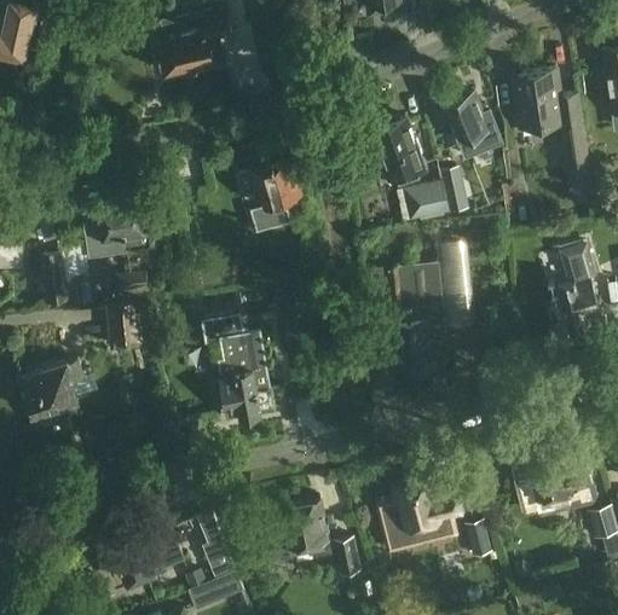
[(364,0),(368,18),(387,15),(386,5),(404,1),(404,0),(364,0)]
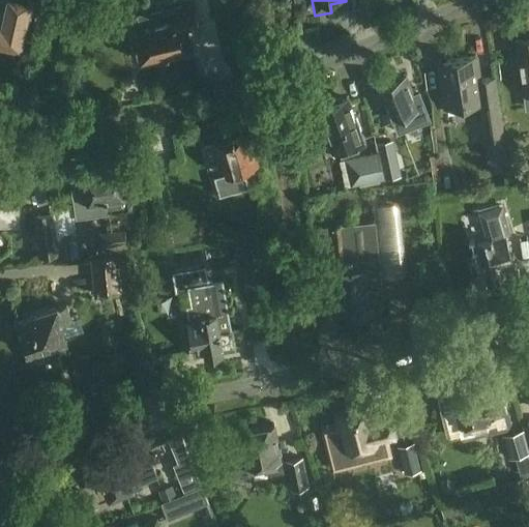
[(184,59),(178,34),(199,29),(194,5),(138,19),(141,30),(136,32),(144,62),(169,56),(171,63),(184,59)]
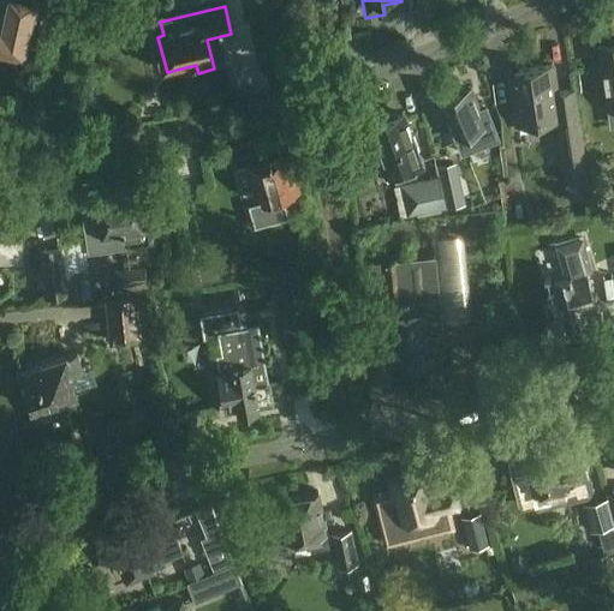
[(10,45),(0,41),(0,60),(22,65),(34,13),(10,7),(7,21),(15,23),(10,45)]
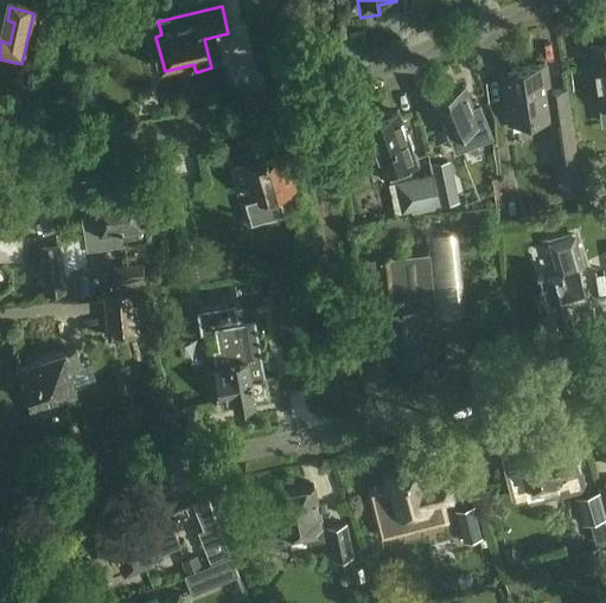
[(605,111),(605,50),(589,52),(598,114),(605,111)]
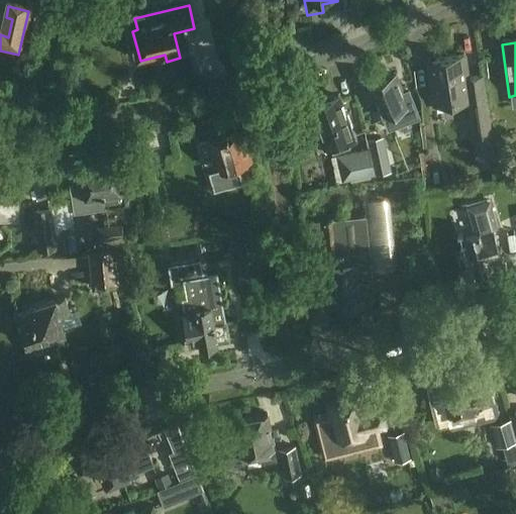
[(435,64),(429,72),(434,104),(451,101),(452,106),(469,104),(474,139),(489,137),(481,81),(467,83),(463,60),(435,64)]
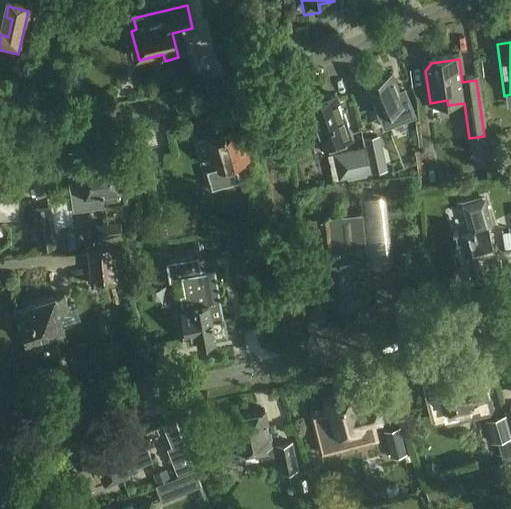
[(377,81),(370,84),(371,87),(366,89),(379,119),(405,108),(401,96),(398,97),(391,78),(378,83),(377,81)]
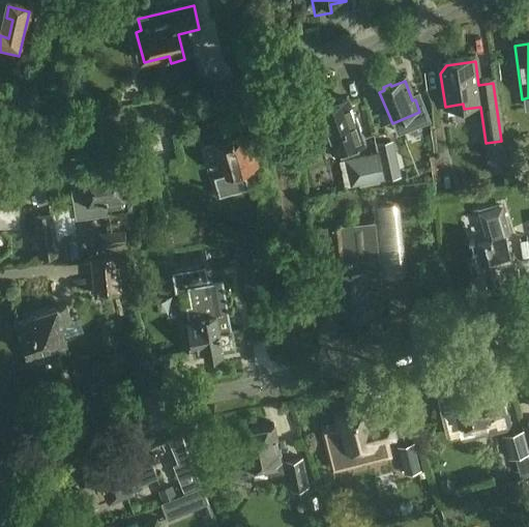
[(348,103),(334,107),(330,106),(325,107),(324,111),(320,112),(330,141),(326,142),(331,157),(364,145),(360,134),(356,121),(354,122),(348,103)]
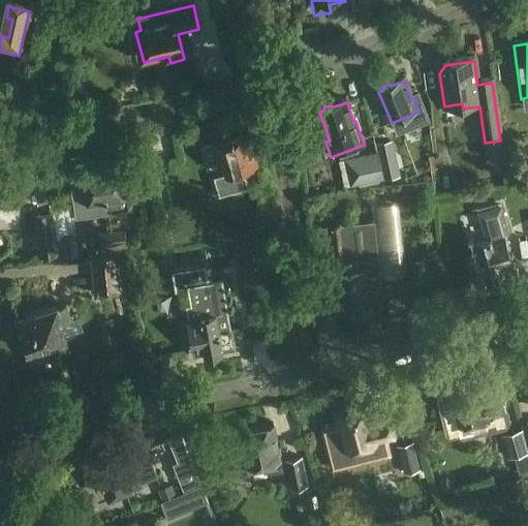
[(230,137),(231,141),(212,146),(218,164),(222,163),(226,178),(256,168),(250,146),(246,148),(243,137),(234,140),(233,137),(230,137)]
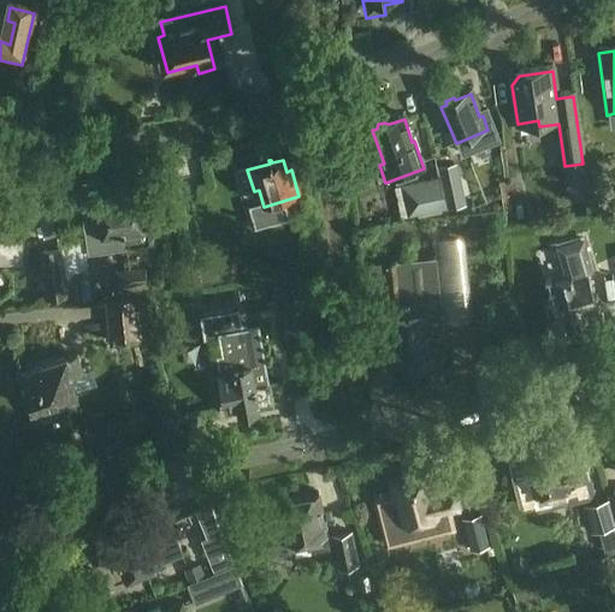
[(461,189),(454,166),(438,168),(443,192),(461,189)]
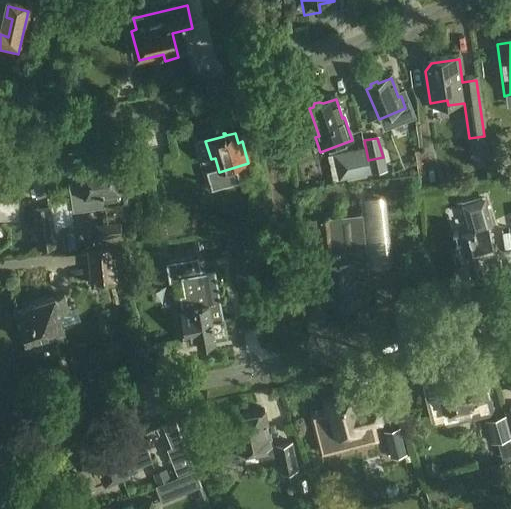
[(365,148),(333,155),(339,183),(371,176),(365,148)]
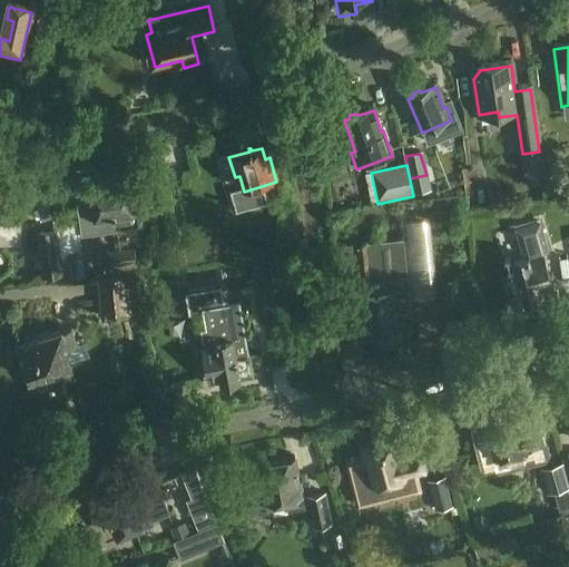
[(105,183),(97,184),(96,188),(87,189),(92,221),(95,235),(117,232),(110,186),(107,186),(105,183)]
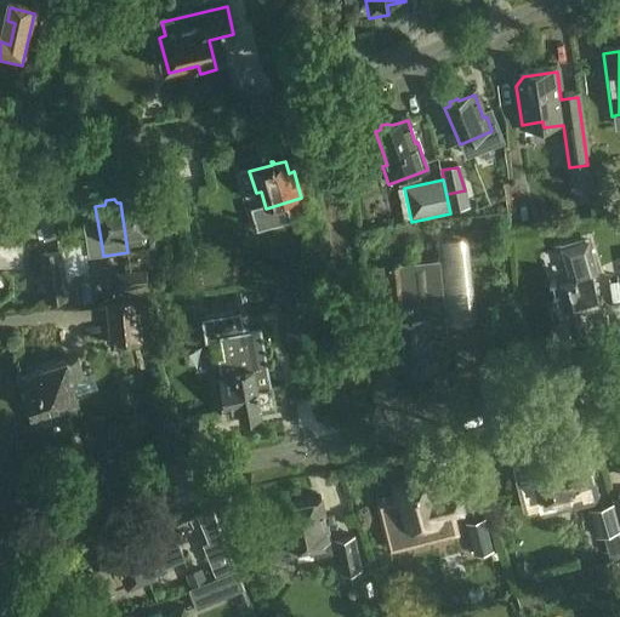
[(144,199),(120,203),(128,252),(151,249),(149,234),(149,233),(144,199)]
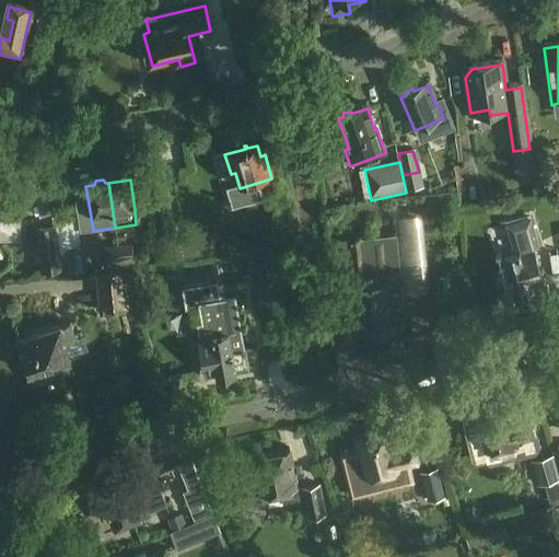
[(0,242),(19,242),(16,197),(10,197),(10,192),(0,192),(0,242)]
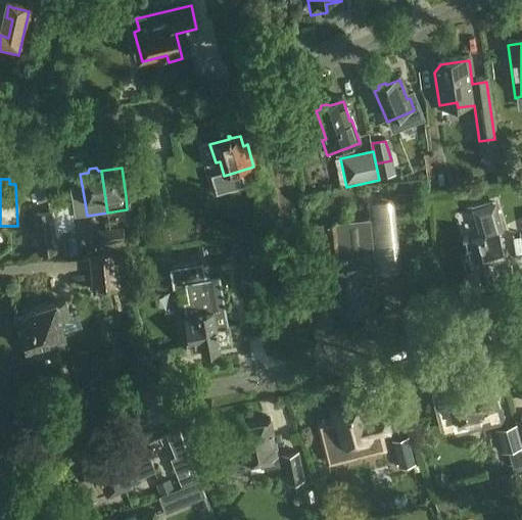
[(382,217),(395,216),(394,192),(381,192),(382,217)]
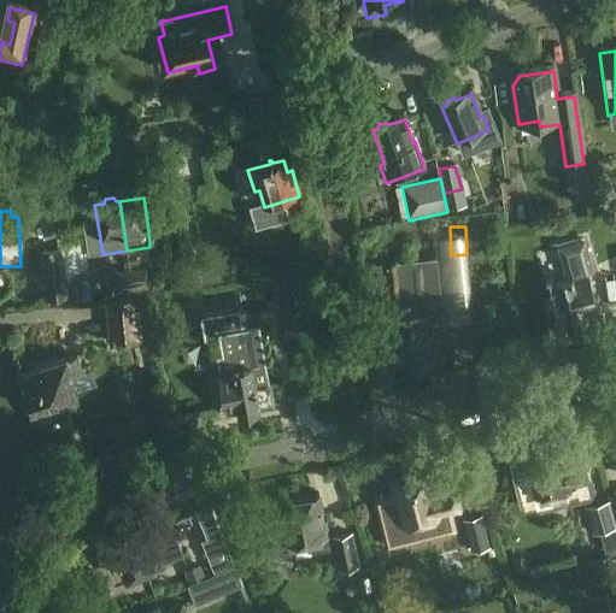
[(555,286),(561,307),(549,311),(553,329),(567,325),(567,329),(587,323),(586,318),(598,314),(587,277),(592,276),(585,247),(558,254),(567,283),(555,286)]
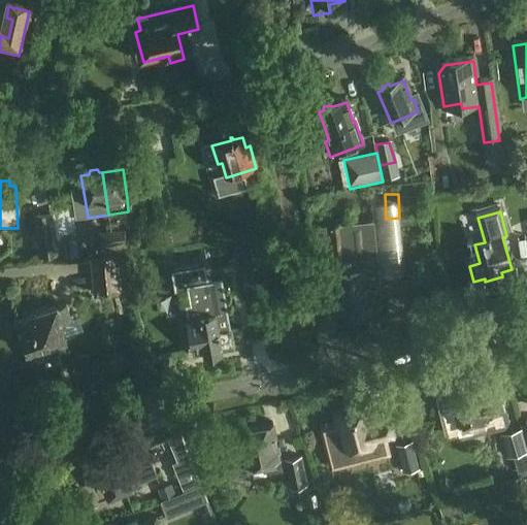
[(40,258),(60,256),(58,238),(55,214),(34,217),(40,258)]
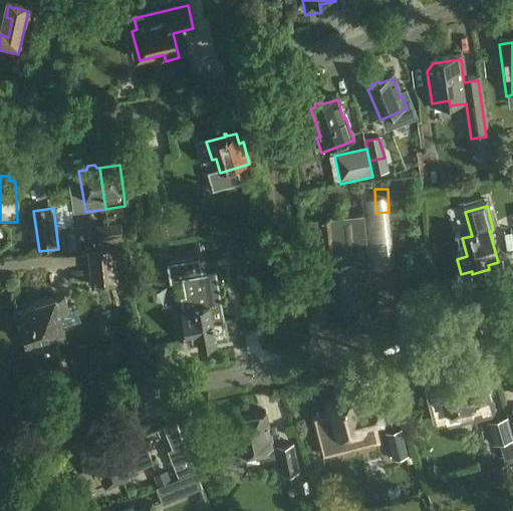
[(356,283),(354,267),(367,266),(362,218),(325,222),(326,223),(303,225),(306,258),(322,257),(328,314),(358,311),(355,283),(356,283)]
